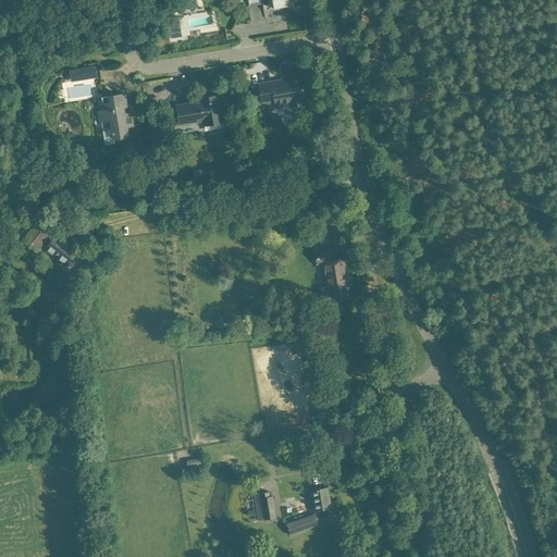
[(248,0),(249,5),(248,5),(248,7),(263,3),(262,3),(261,0),(272,0),(274,8),(269,9),(269,10),(293,5),(292,0),(248,0)]
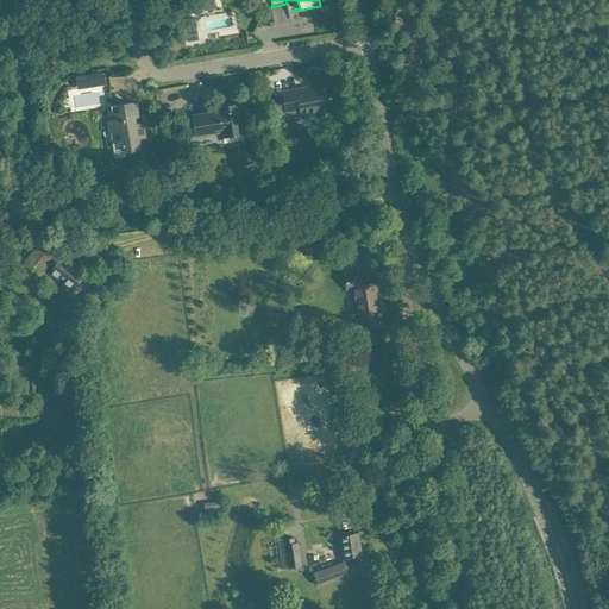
[(194,19),(183,20),(187,42),(198,41),(194,19)]
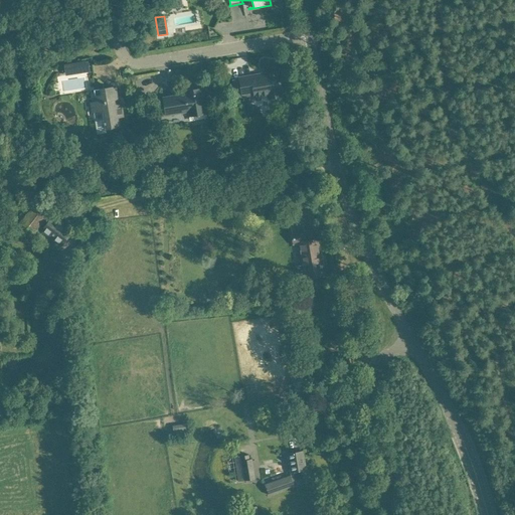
[(86,61),(75,62),(77,73),(90,71),(89,63),(87,64),(86,61)]
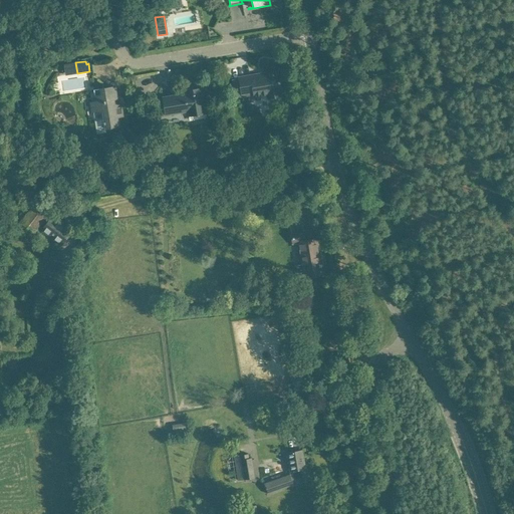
[(282,92),(278,71),(264,73),(265,75),(258,77),(257,74),(239,77),(241,94),(253,92),(254,96),(255,98),(256,100),(260,99),(261,97),(261,95),(267,94),(268,98),(281,96),(281,92),(282,92)]
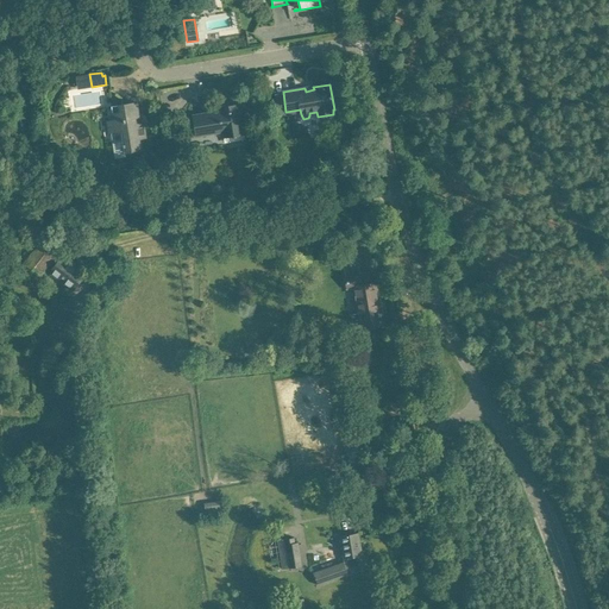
[(139,139),(145,138),(143,123),(137,124),(136,118),(139,117),(137,102),(111,106),(113,120),(106,121),(108,133),(123,131),(125,144),(123,144),(124,146),(125,146),(126,151),(140,149),(139,139)]
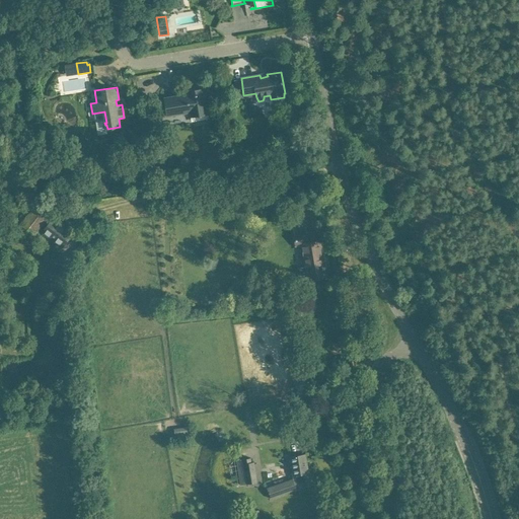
[(167,117),(197,112),(197,116),(208,114),(204,89),(193,90),(193,93),(164,98),(167,117)]
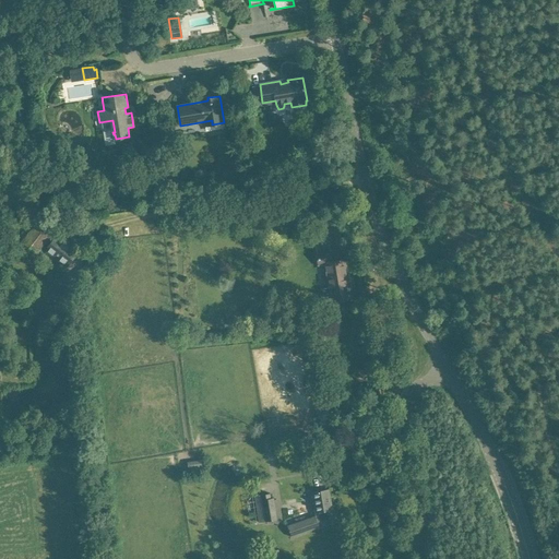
[(102,198),(104,205),(113,203),(111,195),(102,198)]
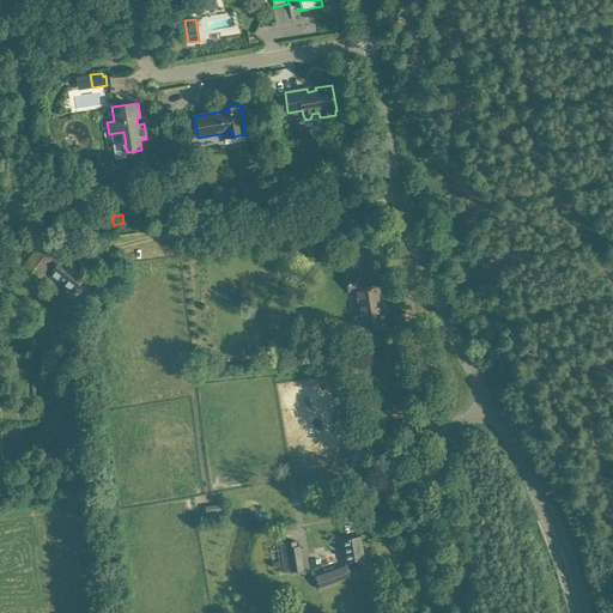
[(40,278),(59,254),(42,241),(23,265),(40,278)]
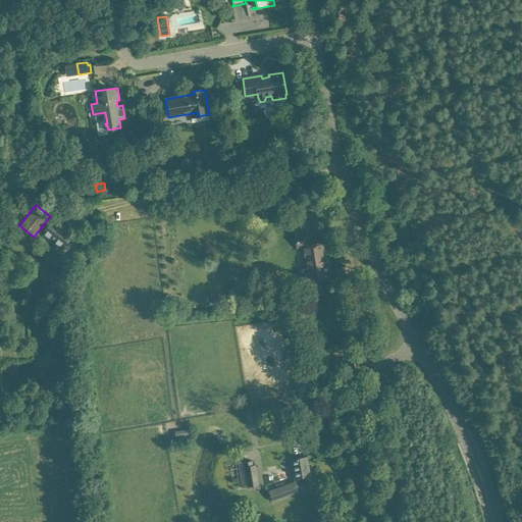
[(43,233),(54,243),(61,248),(71,235),(53,220),(43,233)]
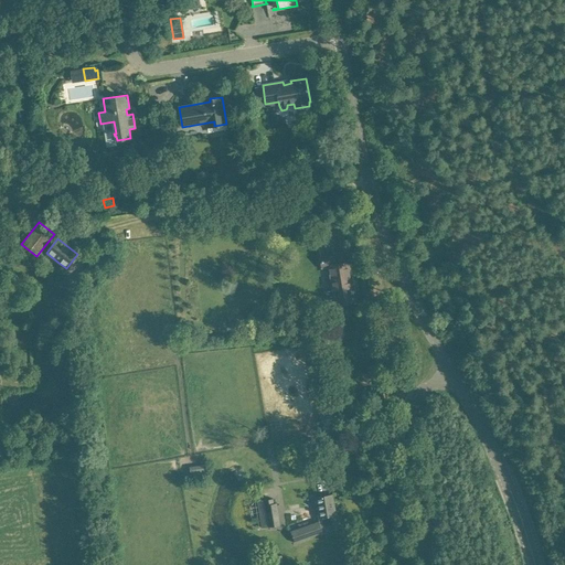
[(349,262),(342,263),(340,254),(333,255),(331,240),(318,241),(322,266),(329,265),(332,290),(326,291),(327,305),(334,304),(334,305),(341,304),(341,306),(349,304),(349,302),(353,302),(352,292),(354,292),(352,281),(349,262)]
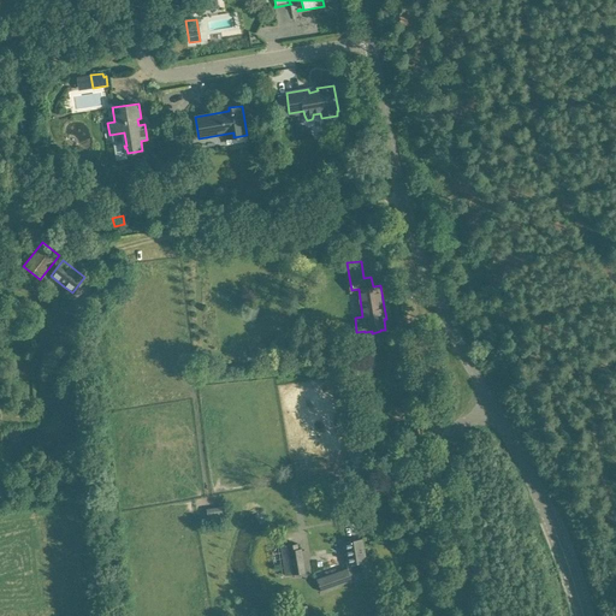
[(196,277),(209,278),(209,267),(196,267),(196,277)]
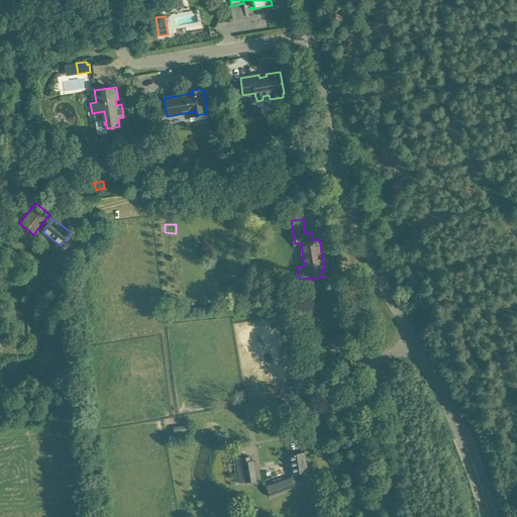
[(191,427),(177,428),(177,437),(191,436),(191,427)]
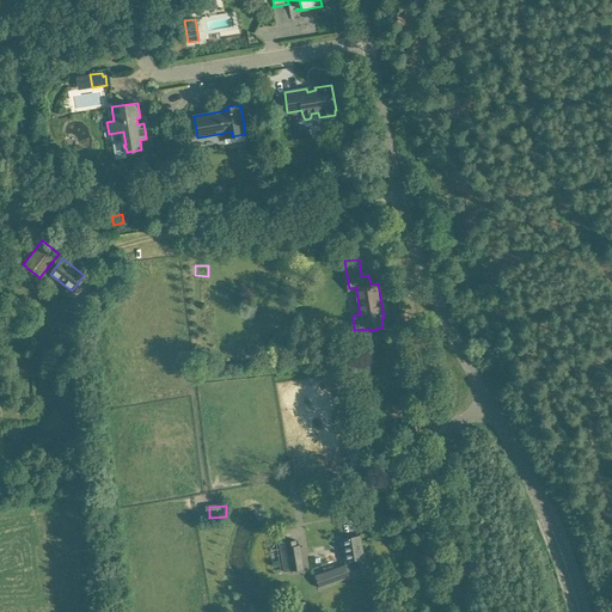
[(349,577),(348,571),(359,567),(357,560),(363,558),(362,548),(361,549),(360,544),(361,544),(360,536),(341,538),(344,562),(346,562),(346,565),(314,576),(319,588),(349,577)]
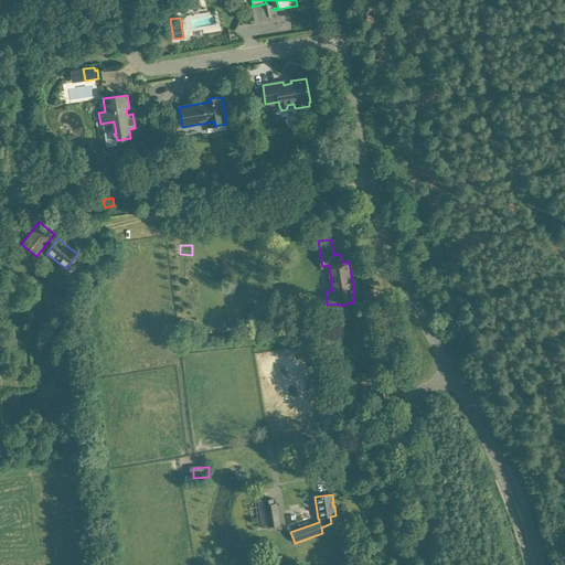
[(268,528),(280,525),(276,503),(274,503),(273,499),(264,500),(268,528)]
